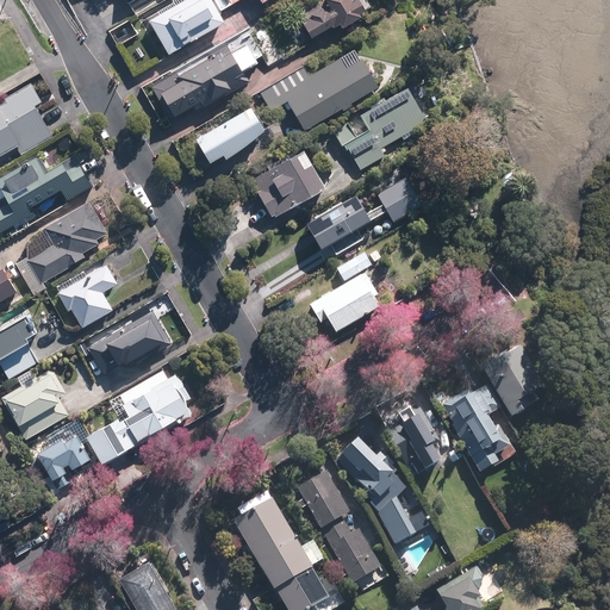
[(170,55),(226,23),(221,12),(234,4),(230,0),(185,0),(150,20),(170,55)]
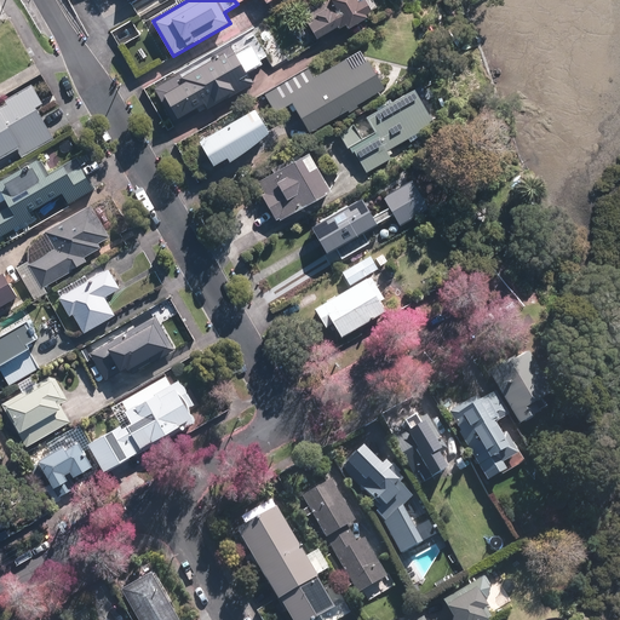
[(321,0),(300,12),(317,39),(337,28),(338,29),(345,26),(348,29),(366,18),(365,15),(371,12),(363,0),(360,0),(357,3),(356,0),(326,0),(323,1),(322,0),(321,0)]
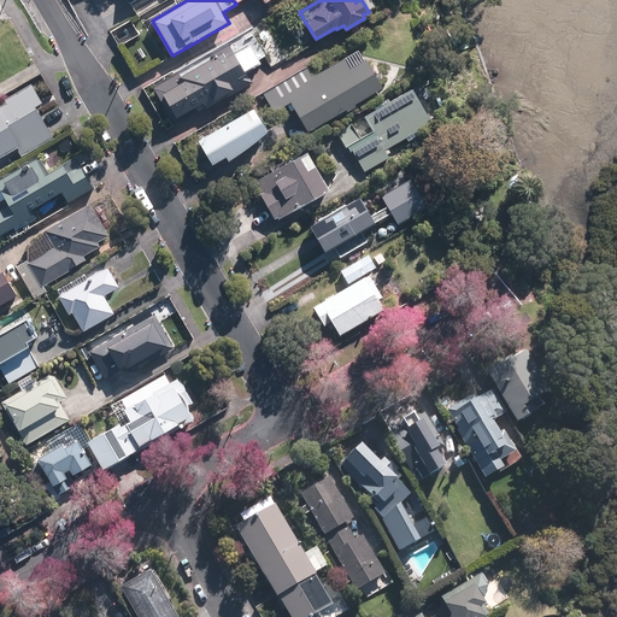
[(207,111),(253,84),(229,45),(212,56),(213,59),(177,81),(192,105),(200,99),(207,111)]
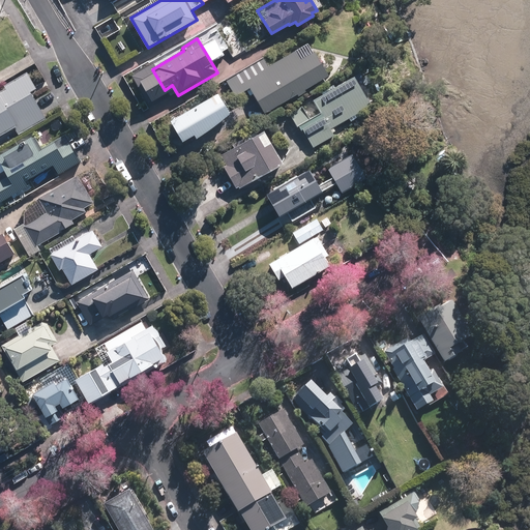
[(301,59),(295,50),(269,65),(266,60),(264,56),(226,79),(228,82),(237,97),(251,89),(265,113),(329,76),(315,51),(301,59)]
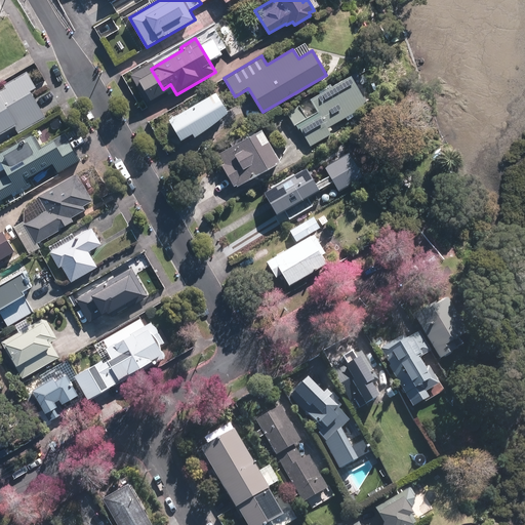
[(0,92),(0,133),(13,126),(18,134),(47,118),(32,90),(36,88),(28,72),(5,85),(7,89),(0,92)]
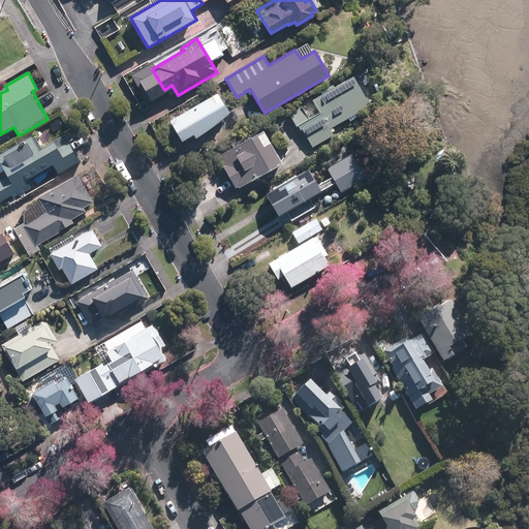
[(353,76),(313,99),(320,113),(309,119),(302,105),(289,113),(298,126),(299,125),(302,130),(303,129),(313,147),(334,134),(331,128),(370,105),(353,76)]
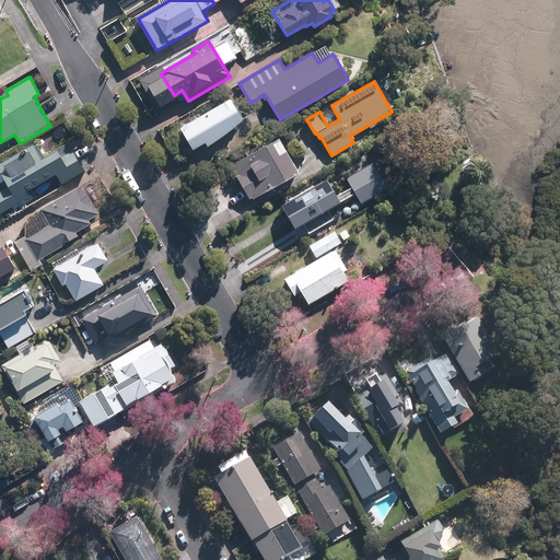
[(224,102),(179,127),(193,150),(206,142),(209,147),(216,141),(224,135),(233,128),(238,124),(242,119),(235,106),(231,98),(224,102)]
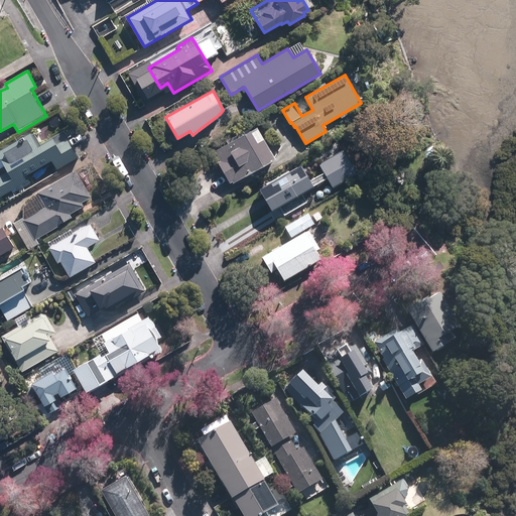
[(215,161),(227,181),(230,180),(236,176),(237,178),(272,158),(253,125),(212,149),(218,159),(215,161)]
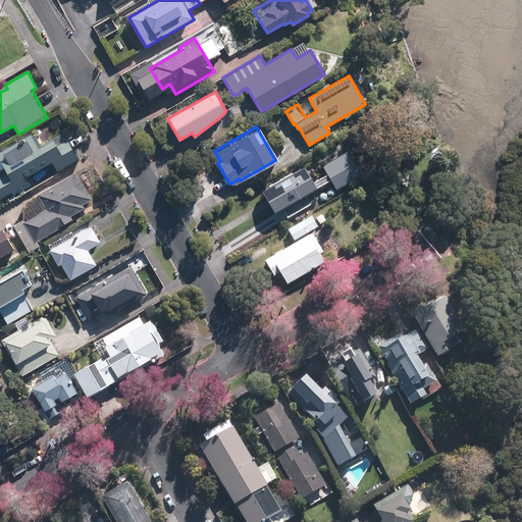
[(0,198),(25,184),(22,178),(51,162),(57,172),(80,160),(64,133),(38,148),(32,136),(2,152),(10,166),(0,171),(0,198)]
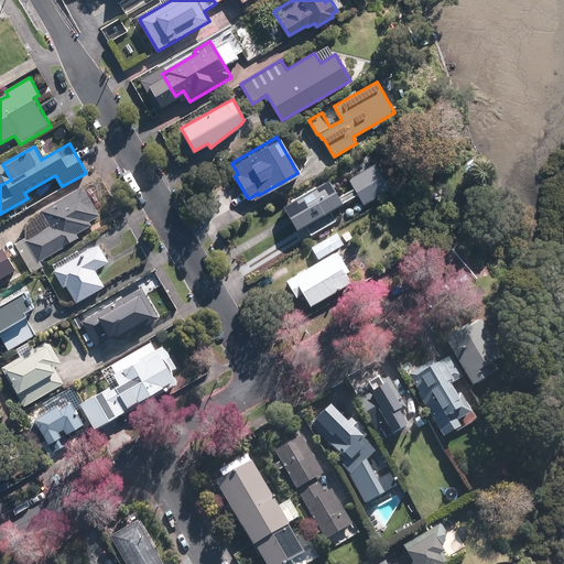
[(375,165),(348,180),(354,187),(337,196),(329,182),(284,207),(302,240),(308,236),(336,221),(331,212),(359,196),(364,204),(389,191),(375,165)]
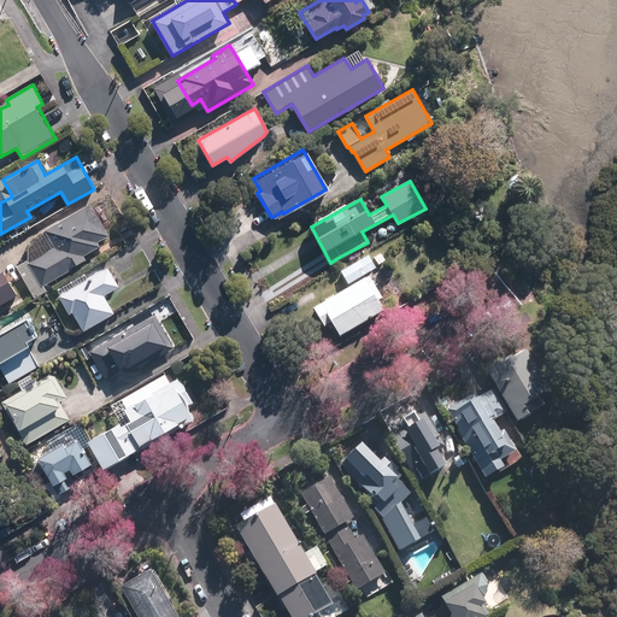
[(94,205),(46,233),(56,251),(31,264),(45,287),(89,260),(88,258),(104,248),(101,244),(112,236),(94,205)]
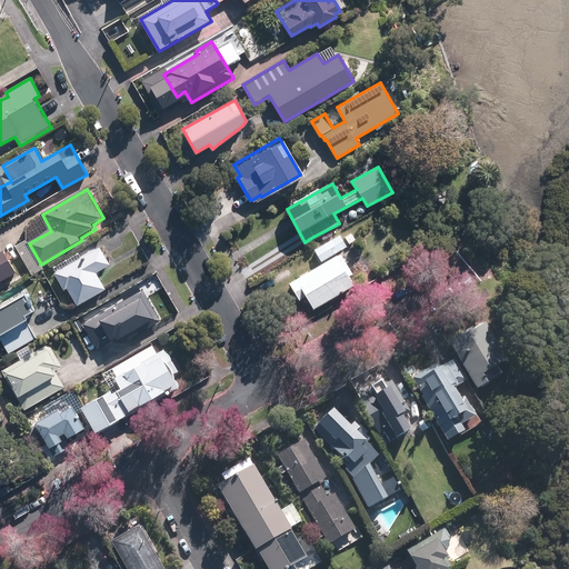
[(352,235),(346,239),(350,246),(356,241),(352,235)]
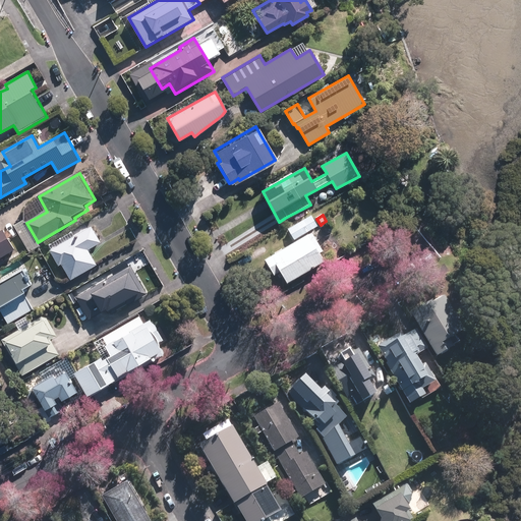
[(312,217),(289,230),(295,240),(317,226),(312,217)]
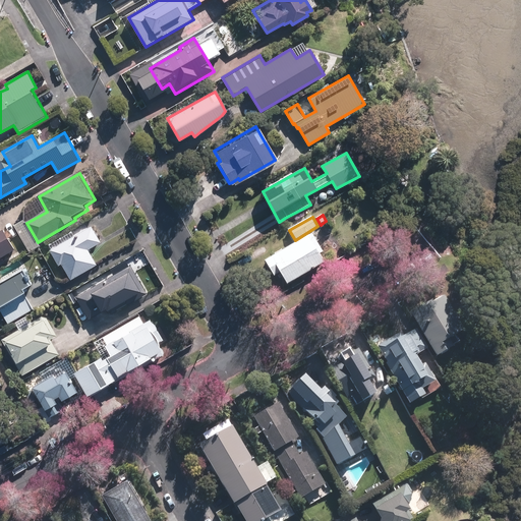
[(94,227),(52,251),(61,267),(64,265),(73,280),(99,265),(91,250),(104,243),(94,227)]
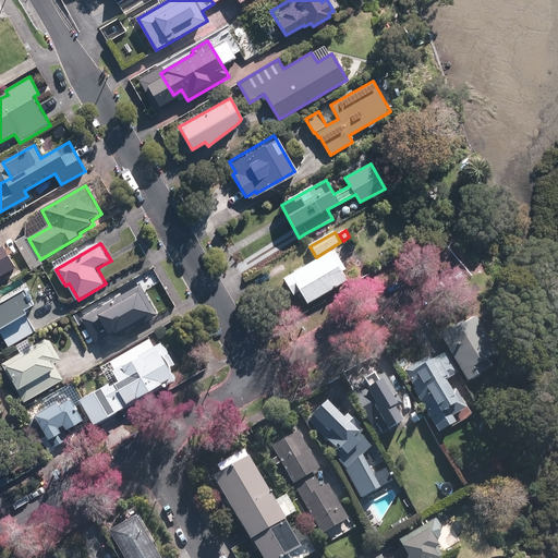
[(0,277),(16,268),(4,246),(0,249),(0,277)]
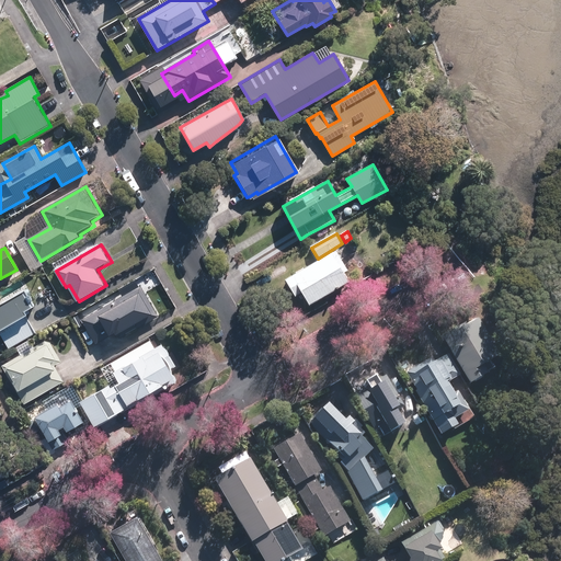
[(335,251),(286,279),(296,297),(302,294),(309,306),(348,282),(344,273),(347,271),(335,251)]
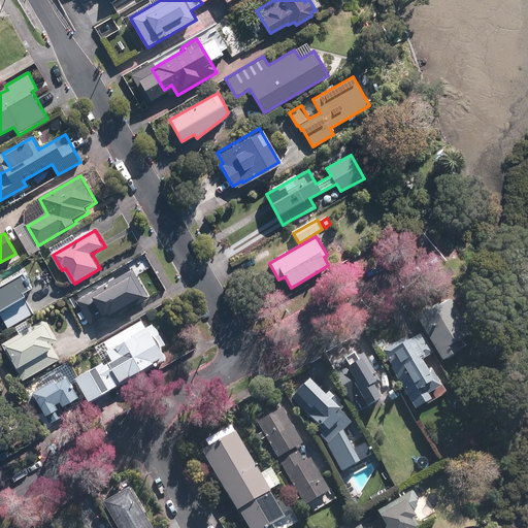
[(116,320),(152,298),(135,269),(79,301),(93,325),(109,315),(112,319),(114,318),(116,320)]
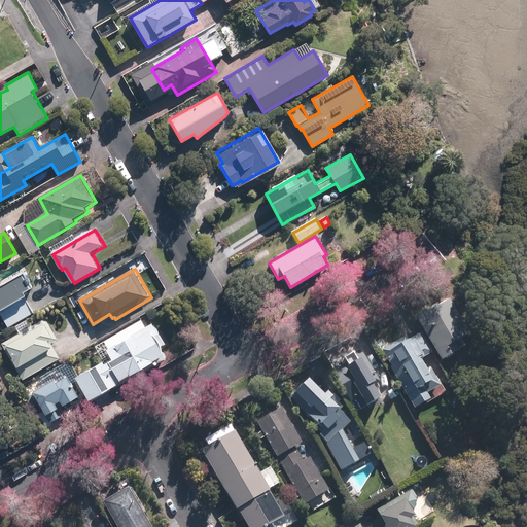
[(25,272),(0,285),(0,311),(1,311),(10,328),(37,313),(25,292),(34,287),(25,272)]
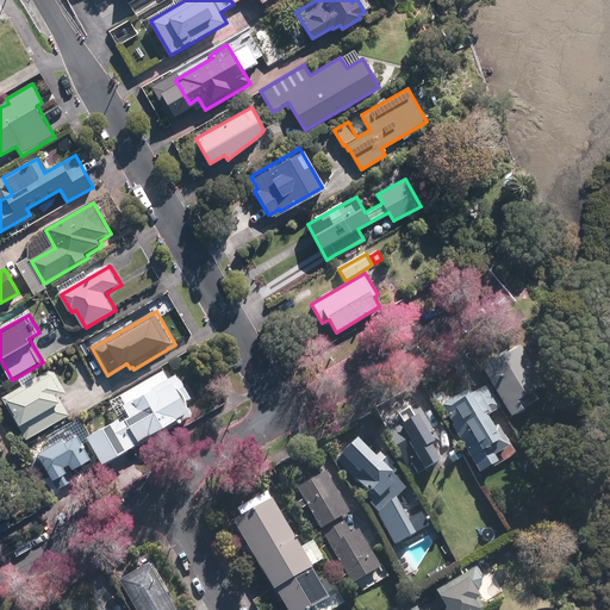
[(88,344),(81,348),(86,356),(93,353),(88,344)]
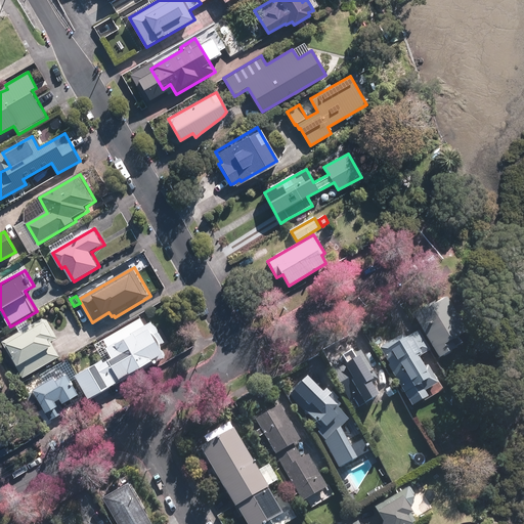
[(412,316),(438,360),(454,351),(449,343),(466,333),(446,300),(435,306),(434,304),(412,316)]
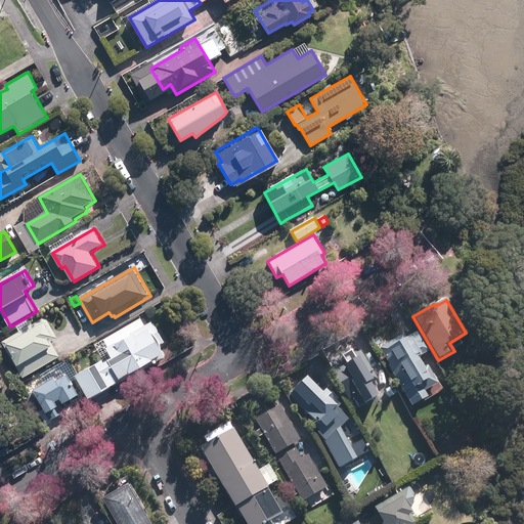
[(48,317),(4,342),(25,378),(61,357),(53,343),(60,339),(48,317)]
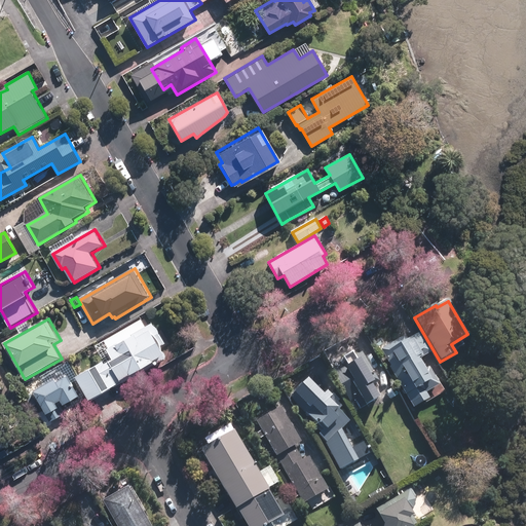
[(104,361),(76,376),(89,400),(92,398),(94,400),(125,382),(167,359),(160,347),(166,344),(153,322),(108,348),(113,359),(105,363),(104,361)]
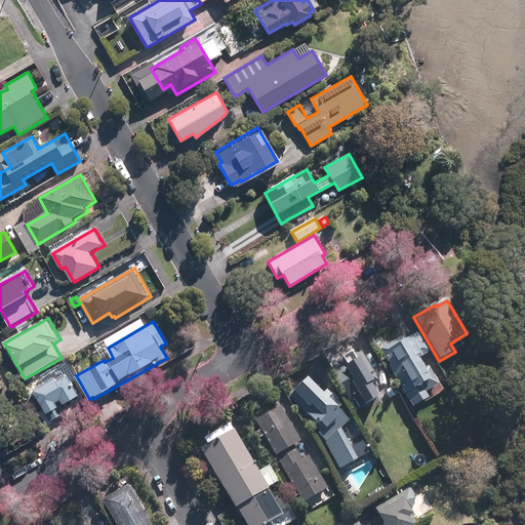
[(403,338),(380,352),(413,409),(429,400),(421,388),(432,382),(418,360),(432,353),(420,332),(405,341),(403,338)]
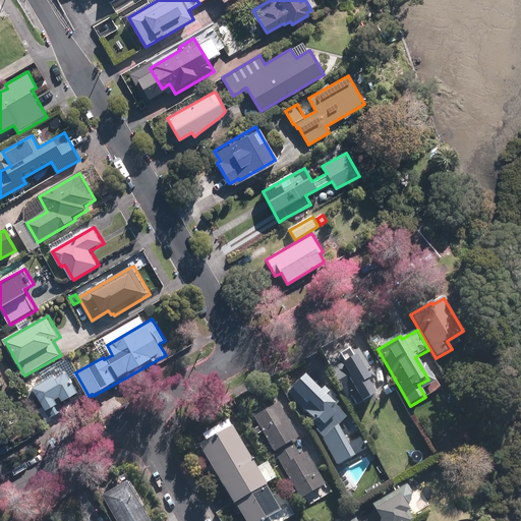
[(375,380),(358,350),(339,362),(341,365),(330,371),(348,403),(352,400),(356,406),(374,396),(368,384),(375,380)]
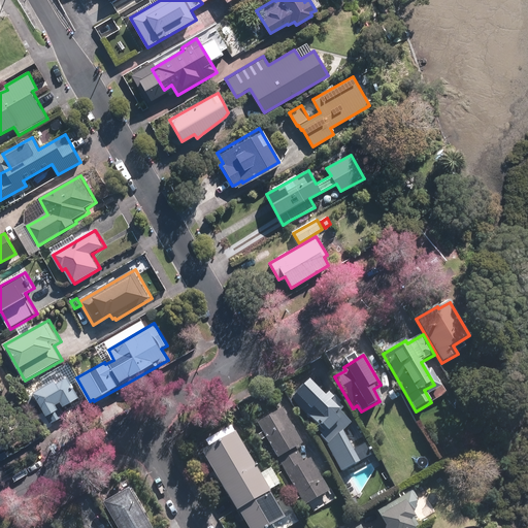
[(34,392),(53,424),(66,416),(60,406),(63,404),(64,405),(80,396),(69,376),(58,383),(56,380),(34,392)]
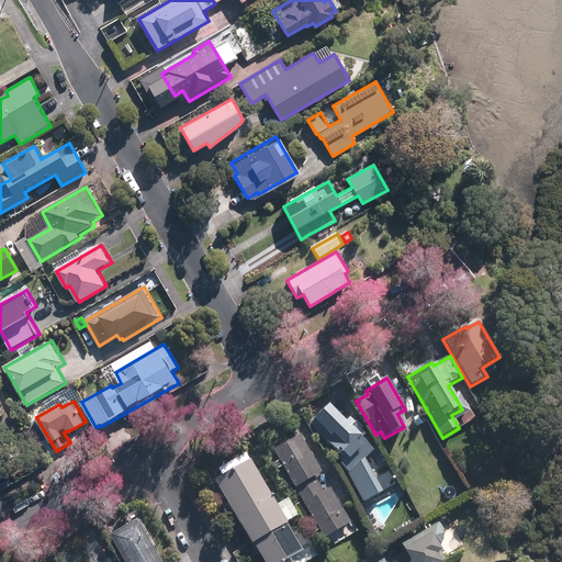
[(339,423),(324,407),(307,424),(323,438),(322,439),(333,449),(329,451),(340,462),(338,463),(347,472),(345,474),(360,502),(381,491),(363,457),(372,449),(360,437),(366,431),(360,426),(358,427),(346,415),(339,423)]
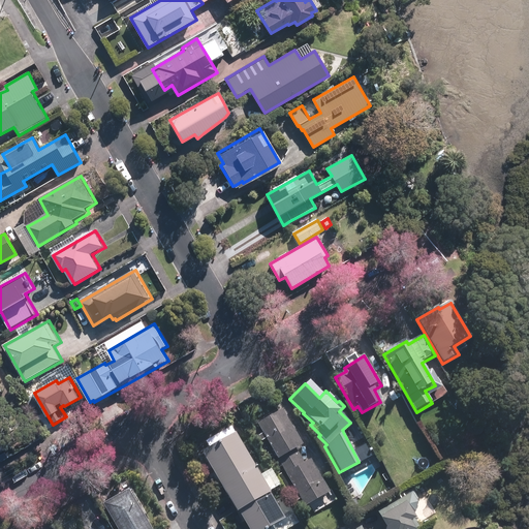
[(301,444),(280,408),(255,423),(303,505),(328,491),(309,459),(303,462),(294,447),(301,444)]
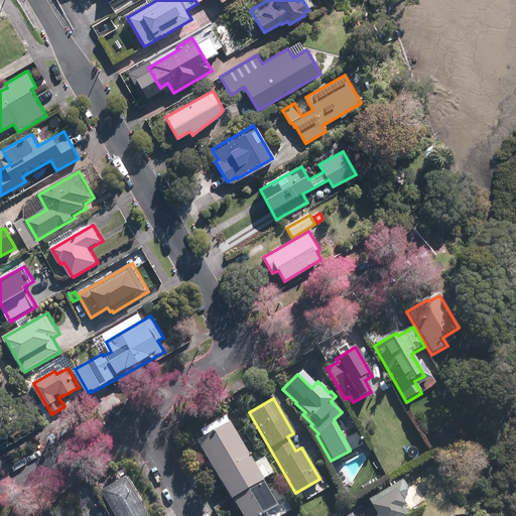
[(220,485),(252,466),(228,424),(195,443),(220,485)]
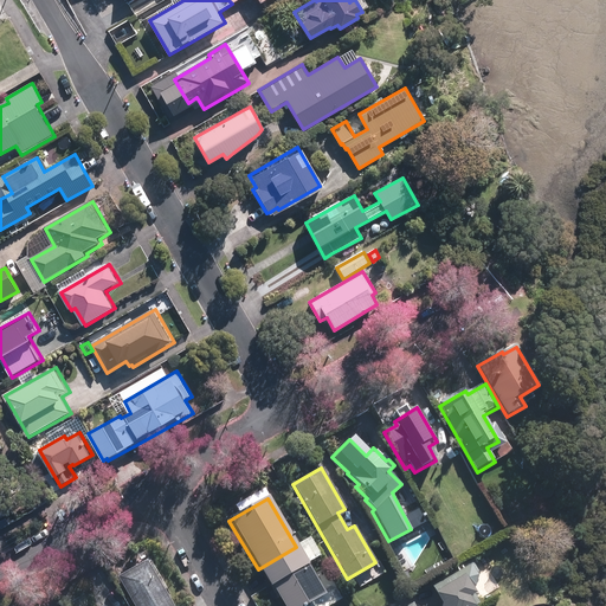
[(307,605),(324,597),(296,547),(258,569),(269,588),(271,587),(282,605),(307,605)]
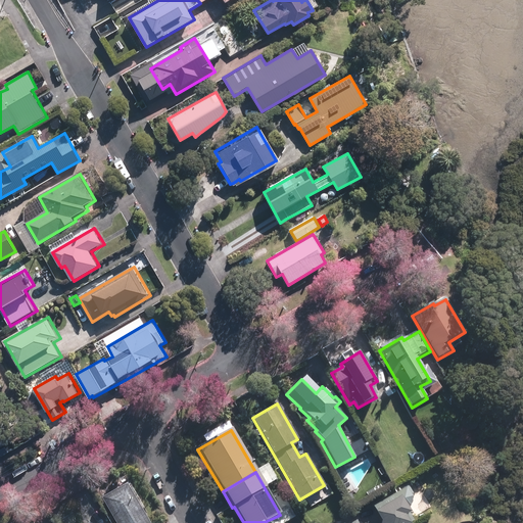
[(149,522),(128,485),(102,500),(115,522),(149,522)]
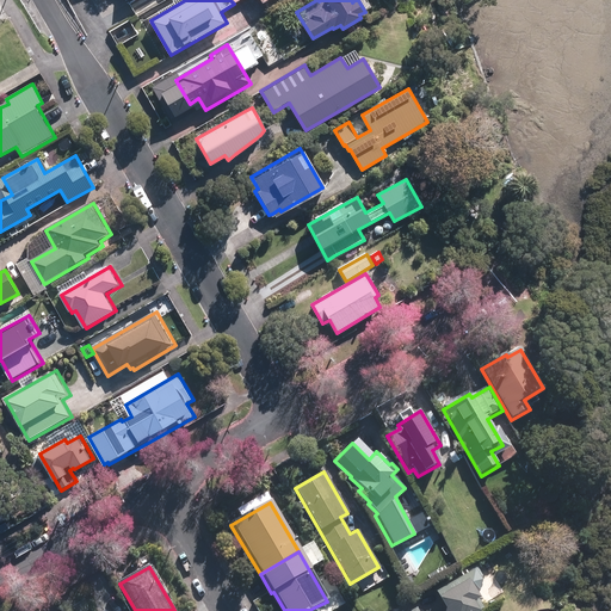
[(464,579),(461,574),(438,588),(440,593),(438,594),(443,602),(442,603),(446,610),(445,610),(477,610),(482,609),(477,602),(480,600),(467,578),(464,579)]
